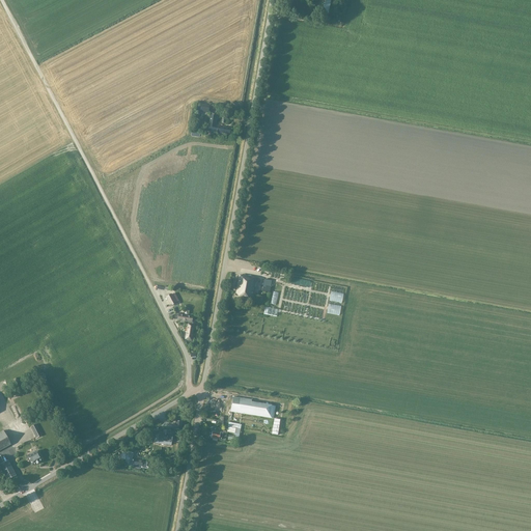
[(329,14),(331,0),(319,0),(317,11),(329,14)]
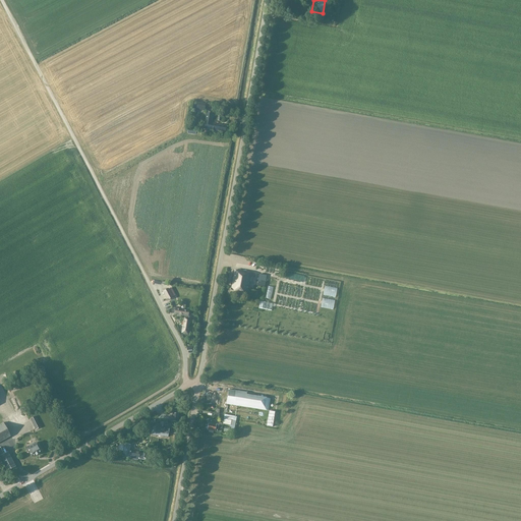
[(225,131),(226,126),(210,123),(211,114),(206,114),(205,129),(211,129),(210,130),(214,131),(214,130),(225,131)]
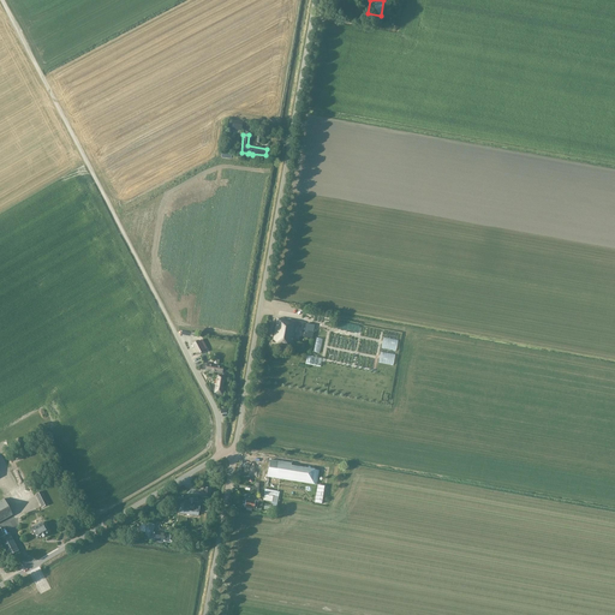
[(276,320),(272,347),(292,351),(297,321),(281,318),(281,320),(276,320)]
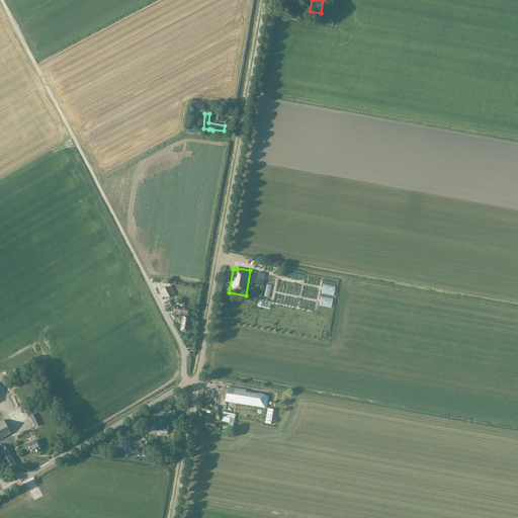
[(255,284),(263,285),(265,274),(257,273),(255,284)]
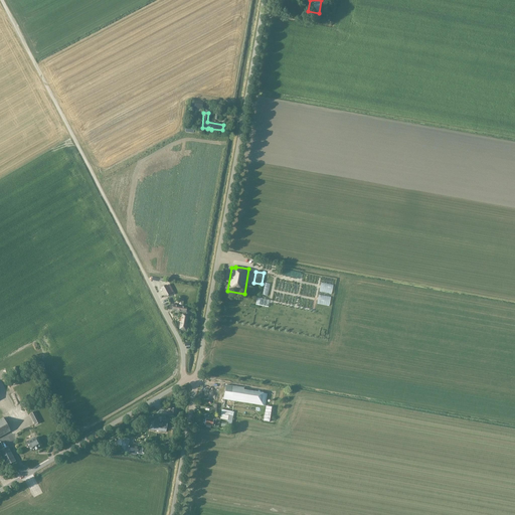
[(166,286),(161,289),(165,298),(171,295),(166,286)]
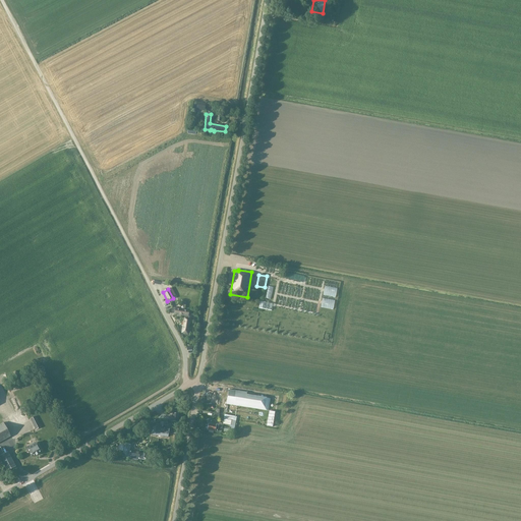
[(188,316),(188,311),(175,308),(174,314),(184,315),(183,322),(182,322),(181,326),(183,326),(181,333),(187,334),(190,319),(188,319),(189,316),(188,316)]
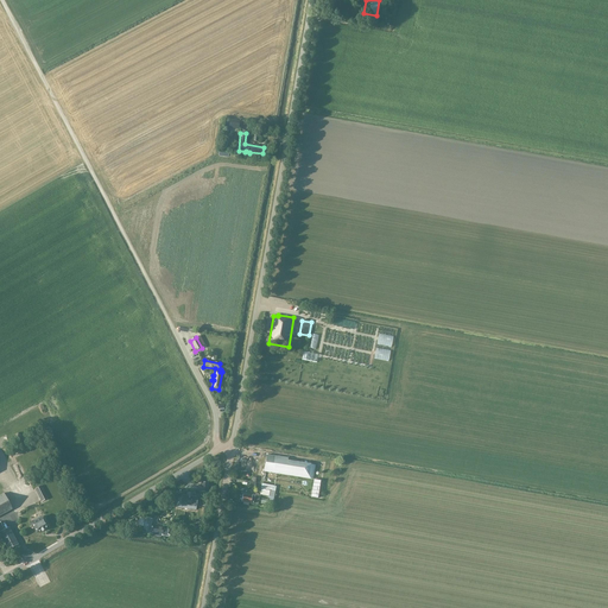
[(312,480),(315,466),(287,461),(287,458),(266,455),(264,472),(312,480)]
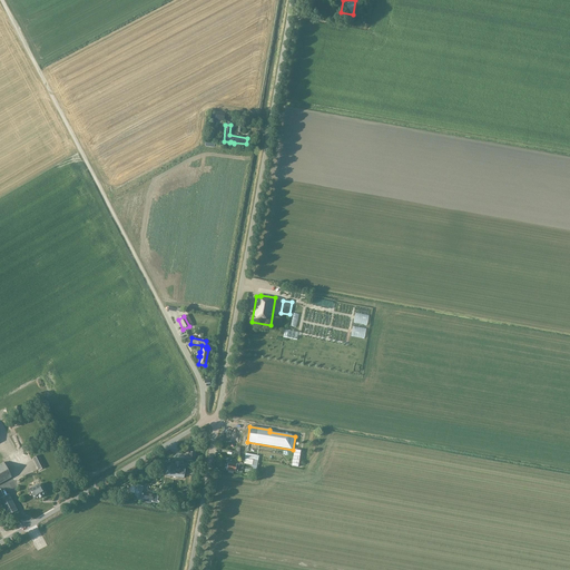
[(17,446),(22,443),(18,433),(11,436),(17,446)]
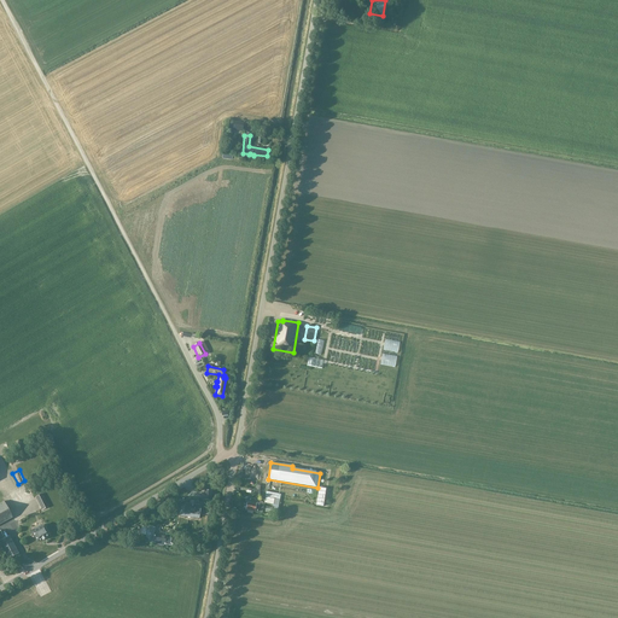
[(326,489),(319,488),(315,506),(322,507),(326,489)]
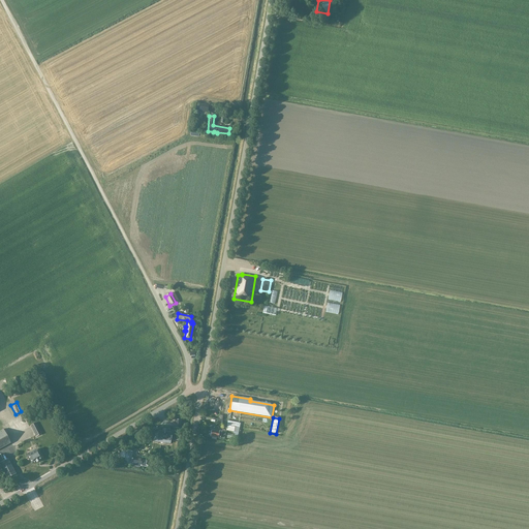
[(237,442),(239,431),(240,424),(227,422),(226,426),(225,431),(232,432),(232,434),(235,434),(232,441),(237,442)]
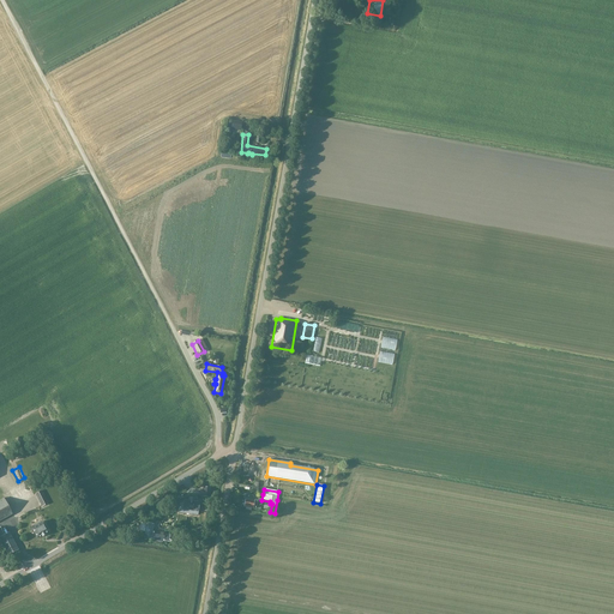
[(41,506),(47,503),(41,491),(34,493),(41,506)]
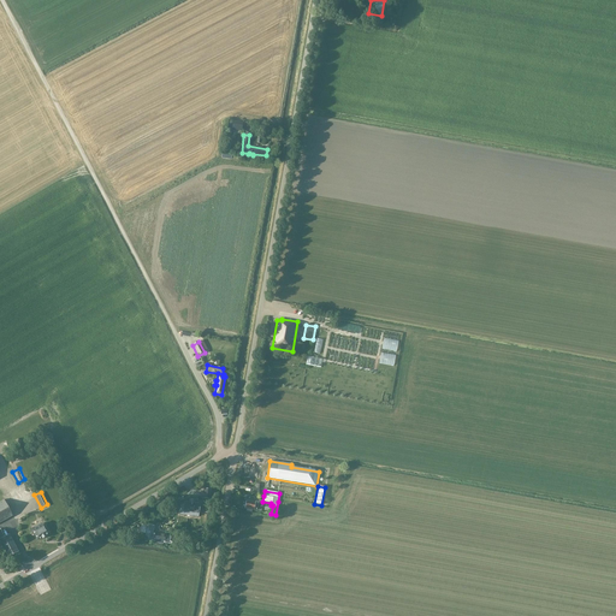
[(189,502),(184,502),(183,511),(193,513),(191,516),(197,516),(200,503),(195,503),(195,501),(189,499),(189,502)]
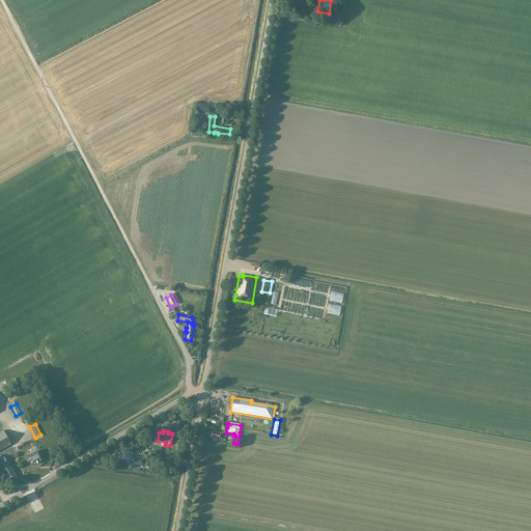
[(212,438),(218,440),(221,441),(221,440),(224,441),(226,431),(220,430),(219,434),(213,432),(212,438)]
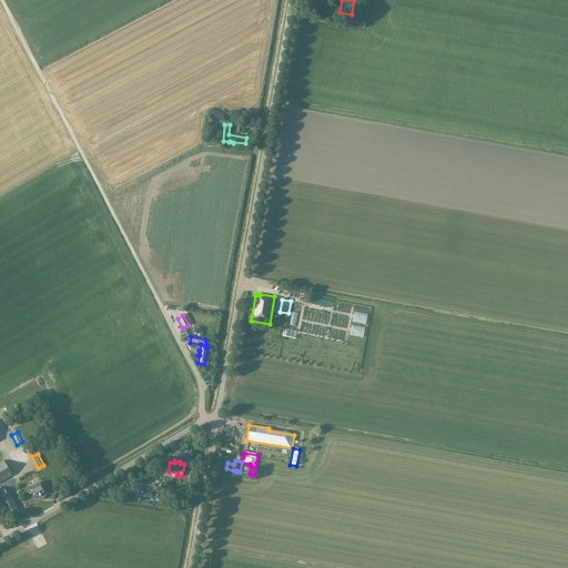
[(0,482),(11,476),(8,469),(3,462),(0,463),(0,482)]
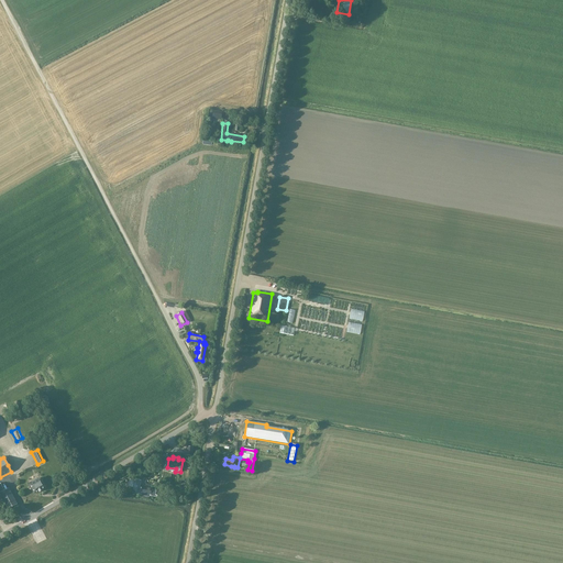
[(188,477),(181,477),(180,486),(178,485),(178,487),(186,488),(188,477)]
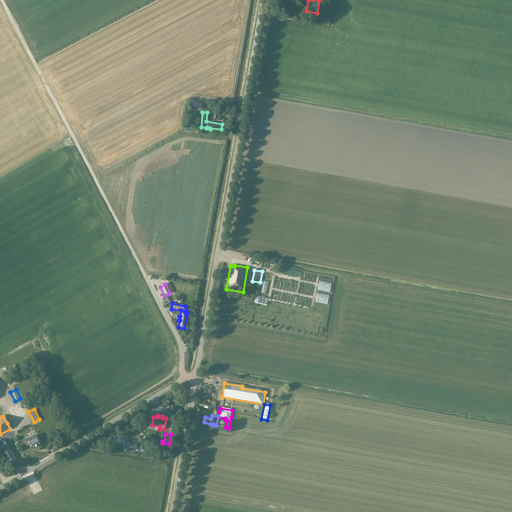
[(31,449),(34,447),(35,447),(38,446),(37,445),(41,443),(36,435),(33,436),(32,435),(28,437),(29,439),(26,441),(31,449)]
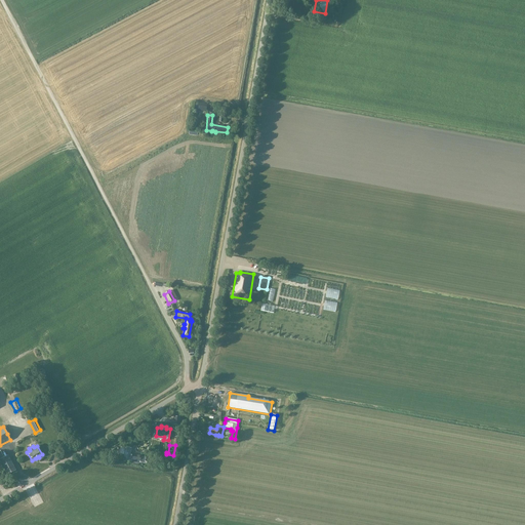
[(7,455),(0,459),(0,461),(7,475),(15,470),(7,455)]
